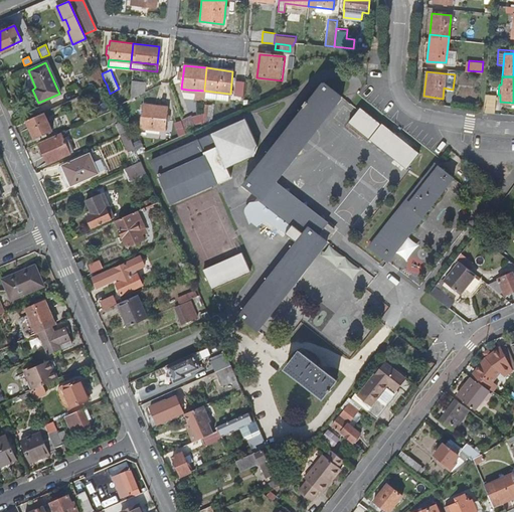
[(142,80),(128,78),(126,96),(141,90),(142,80)]
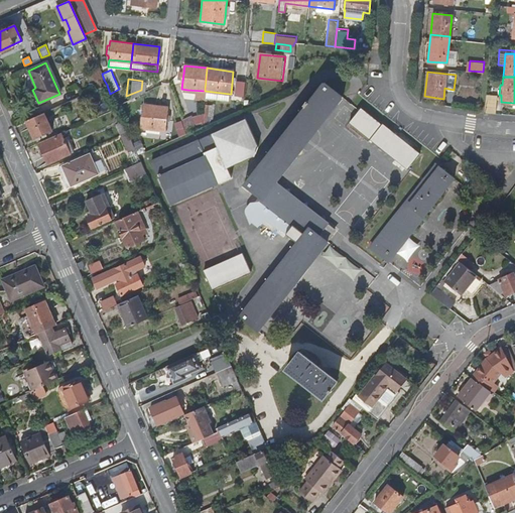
[(341,97),(324,83),(242,184),(259,198),(254,203),(253,201),(248,202),(249,205),(245,205),(246,211),(244,213),(250,218),(249,221),(253,221),(254,224),(257,223),(258,225),(260,222),(262,223),(265,220),(277,230),(278,229),(283,232),(291,224),(302,233),(238,314),(256,330),(327,241),(325,240),(333,229),(325,222),(325,216),(317,217),(307,208),(307,201),(299,202),(290,195),(289,187),(282,188),(274,181),(341,97)]
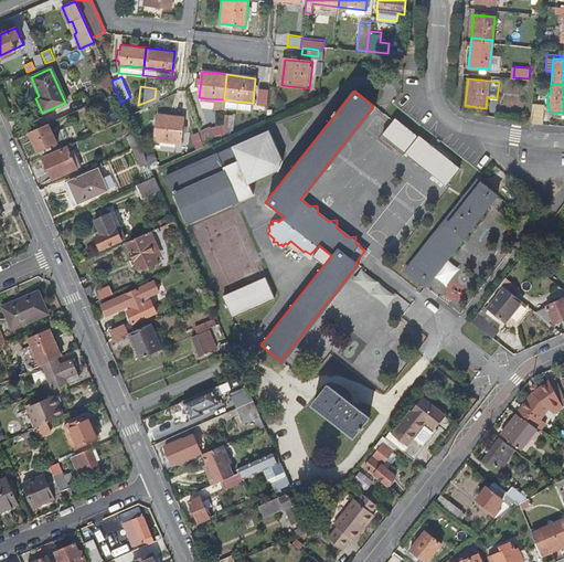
[(224,99),(205,98),(205,103),(216,104),(215,109),(222,109),(223,108),(224,99)]
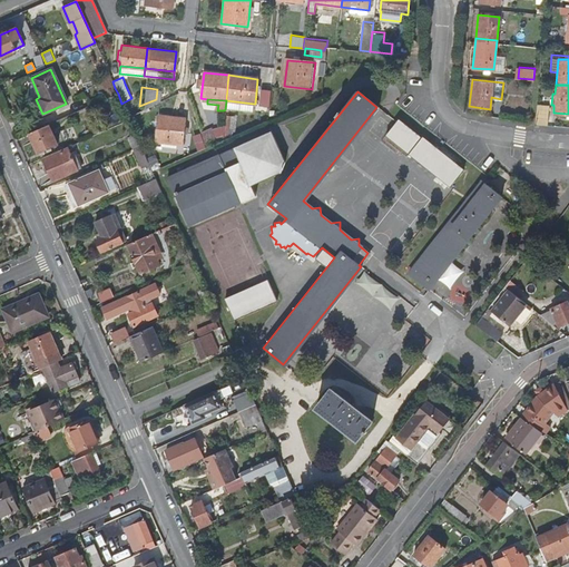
[(254,104),(226,100),(225,109),(253,113),(254,104)]
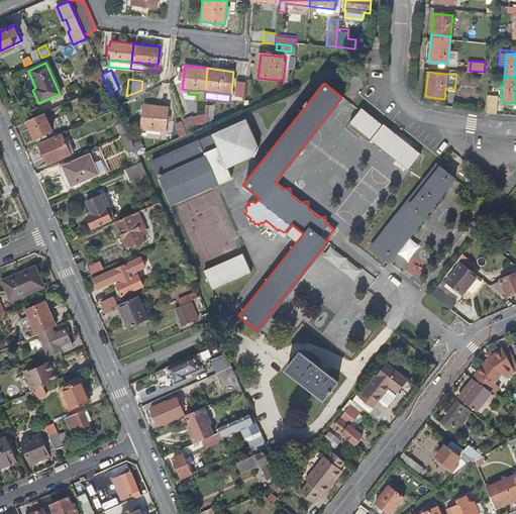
[(487,93),(486,109),(486,110),(496,111),(498,94),(487,93)]
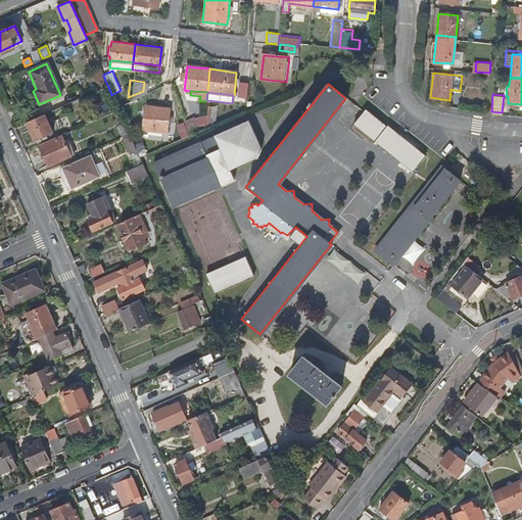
[(168,132),(171,108),(145,105),(143,129),(149,130),(162,131),(168,132)]
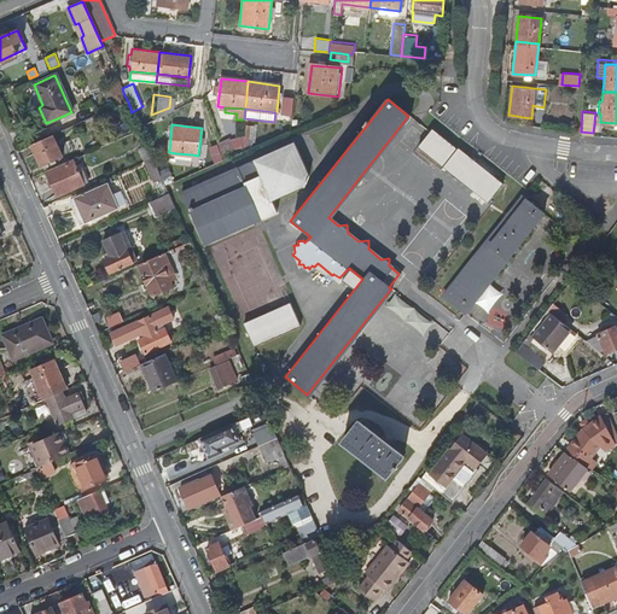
[(251,126),(243,124),(240,145),(239,151),(249,147),(251,126)]
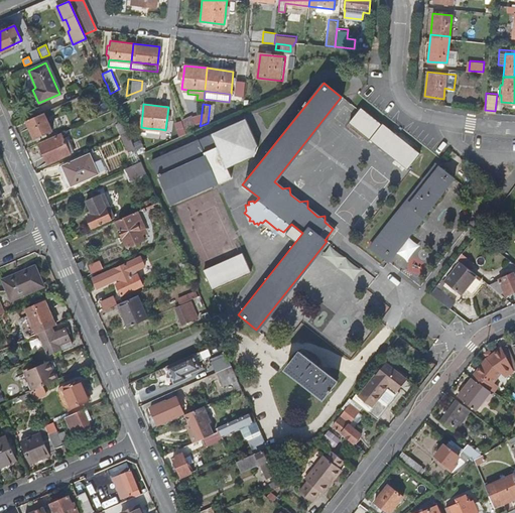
[(43,113),(25,121),(33,138),(50,131),(43,113)]
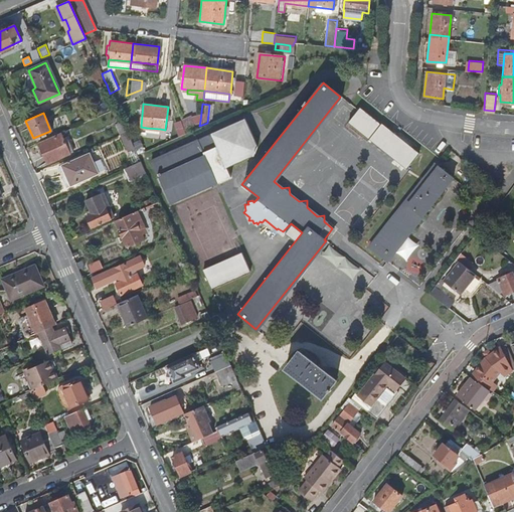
[(193,115),(185,119),(190,130),(199,126),(200,121),(193,124),(193,115)]
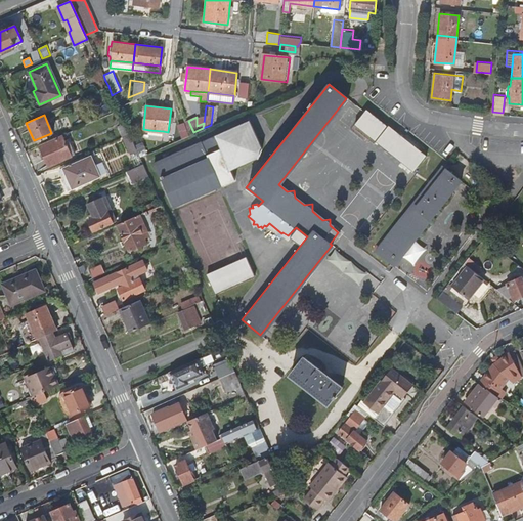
[(257,158),(260,148),(248,120),(153,163),(172,207),(176,205),(218,186),(233,179),(229,170),(257,158)]
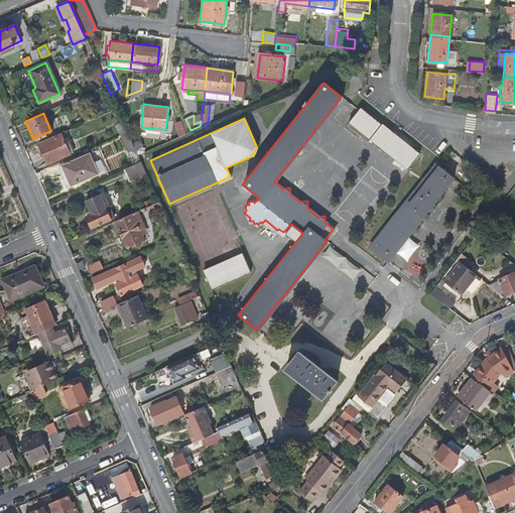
[(127,132),(123,122),(117,125),(121,135),(127,132)]
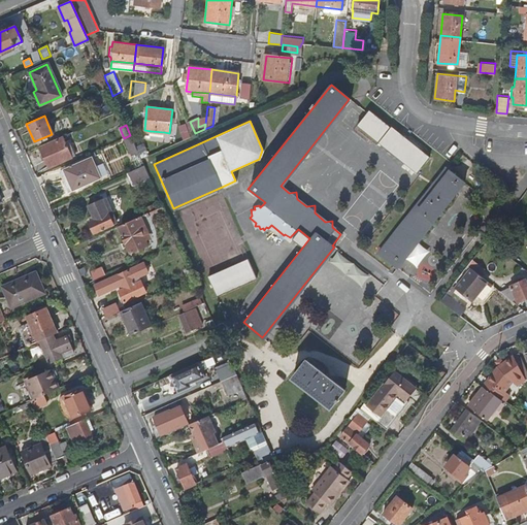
[(390,126),(379,142),(417,171),(429,157),(390,126)]
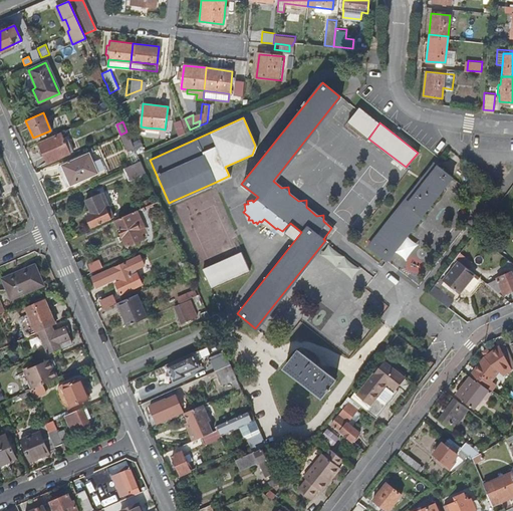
[(126,132),(120,135),(127,151),(135,149),(134,146),(126,132)]
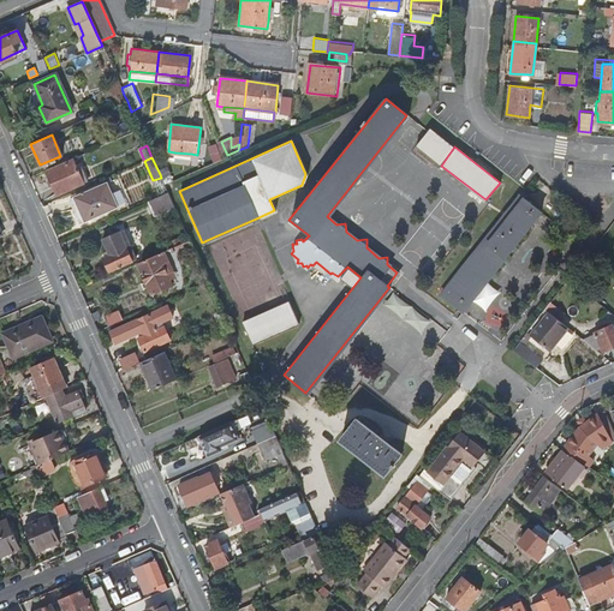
[(83,181),(73,161),(48,172),(57,195),(83,181)]
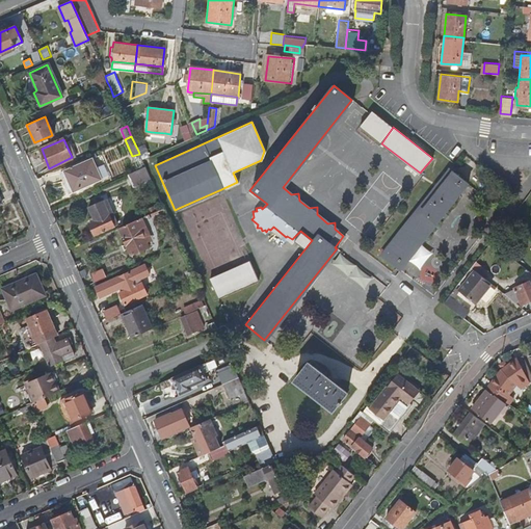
[(144,149),(138,151),(139,154),(141,159),(148,157),(144,149)]
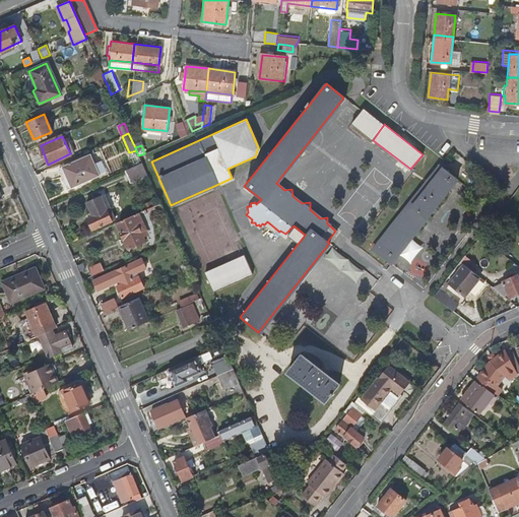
[(90,156),(64,167),(72,186),(99,176),(90,156)]
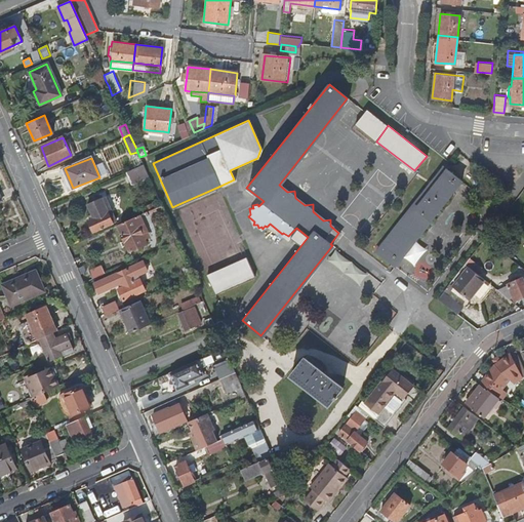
[(131,185),(149,177),(144,165),(126,172),(131,185)]
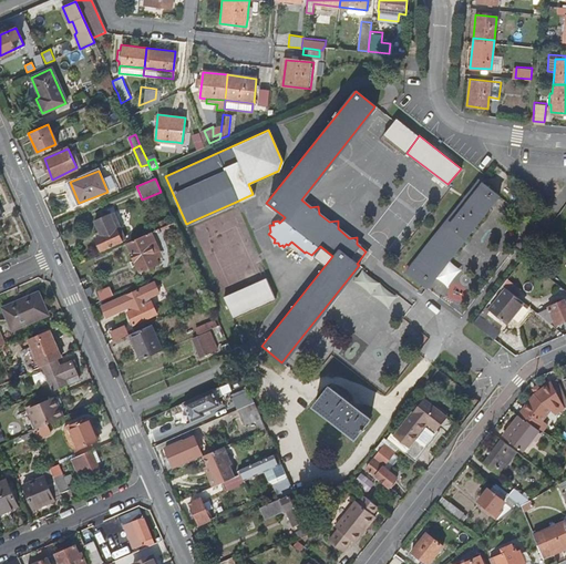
[(479,180),(407,273),(425,288),(498,195),(479,180)]
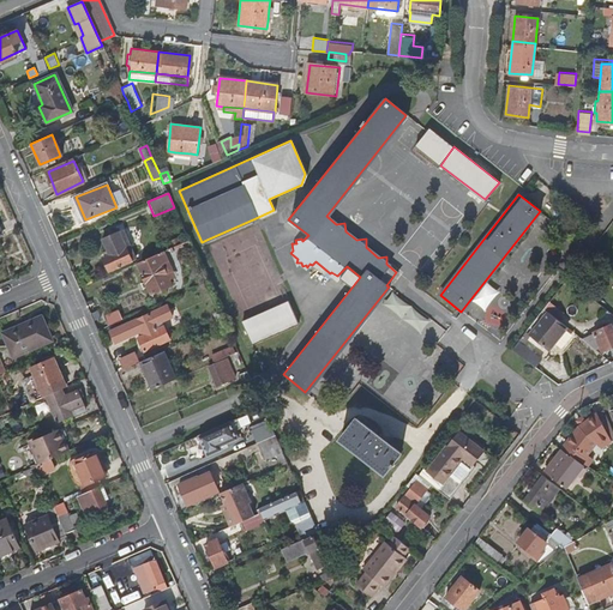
[(85,219),(76,197),(71,199),(80,222),(85,219)]
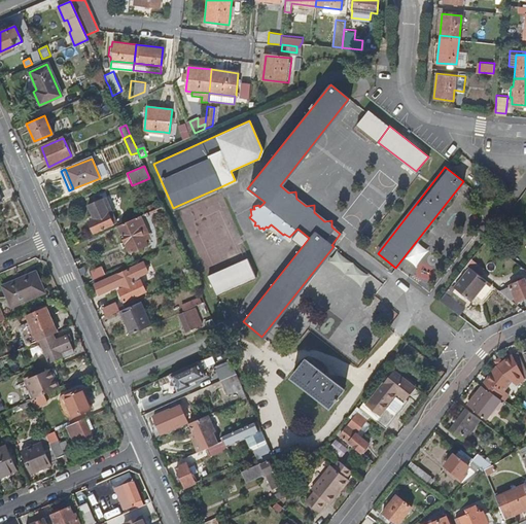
[(116,221),(108,204),(104,206),(101,200),(86,206),(93,219),(88,221),(93,233),(116,221)]
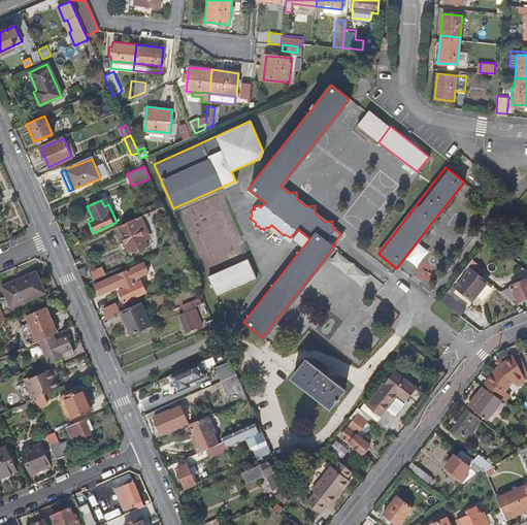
[(162,206),(146,214),(147,217),(164,210),(162,206)]
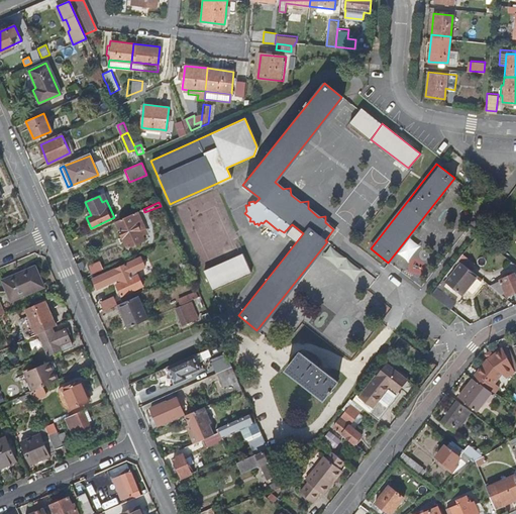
[(115,221),(119,229),(126,246),(143,238),(142,235),(149,232),(139,211),(115,221)]
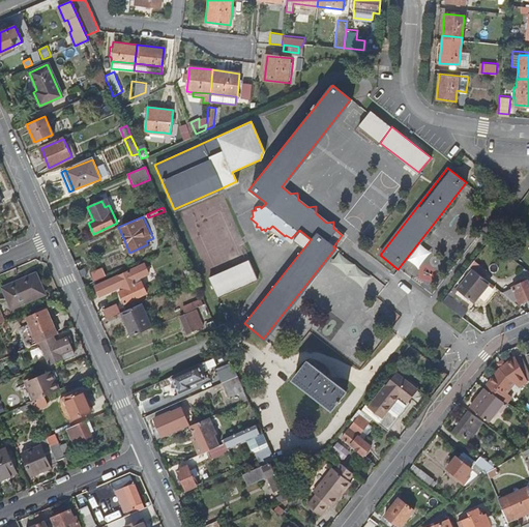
[(365,282),(371,271),(335,252),(330,263),(365,282)]
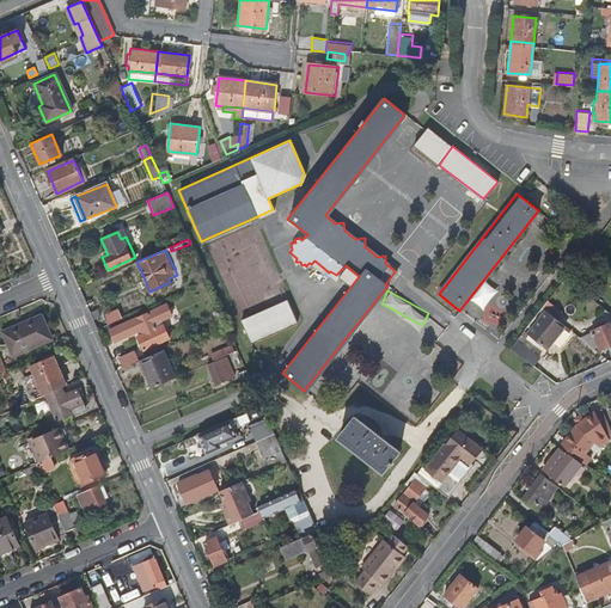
[(285,294),(238,315),(249,338),(295,317),(285,294)]
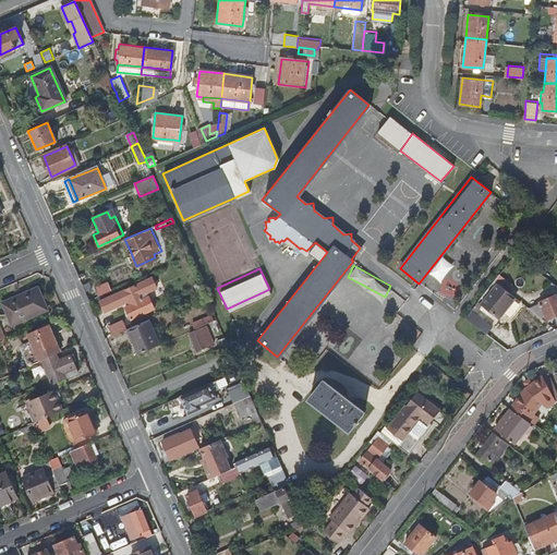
[(511,284),(499,274),(494,281),(506,291),(511,284)]
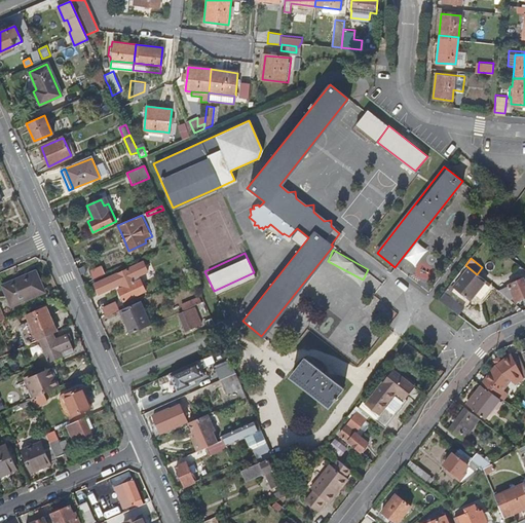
[(147,270),(144,261),(94,284),(98,293),(121,283),(123,287),(117,289),(123,300),(144,291),(139,279),(137,279),(136,276),(147,270)]
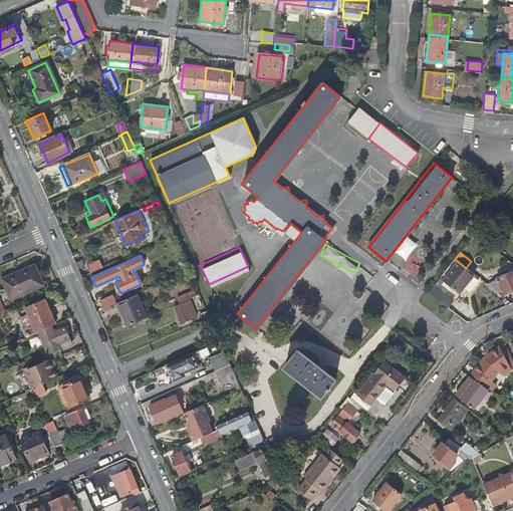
[(86,264),(90,272),(102,267),(98,259),(86,264)]
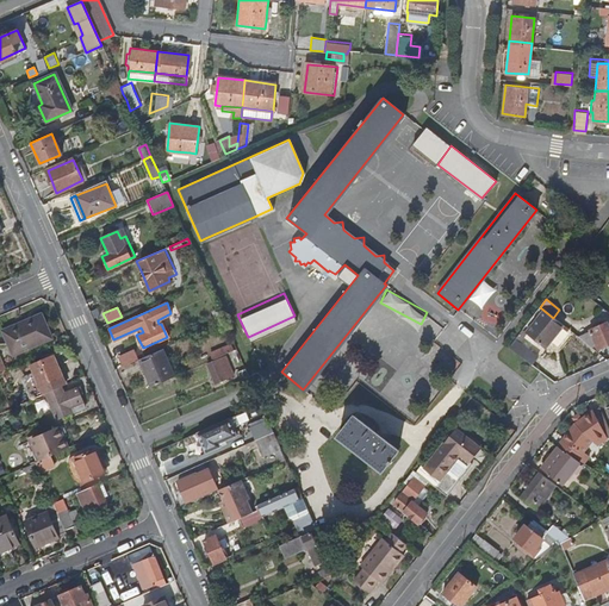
[(541,344),(558,322),(553,318),(540,307),(522,329),(526,332),(541,344)]
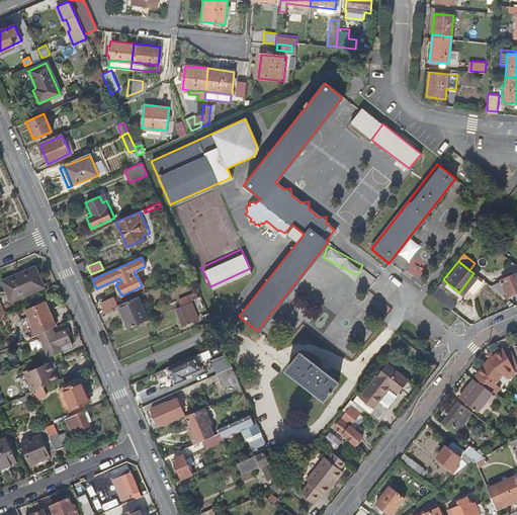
[(190,273),(185,262),(179,265),(184,276),(190,273)]
